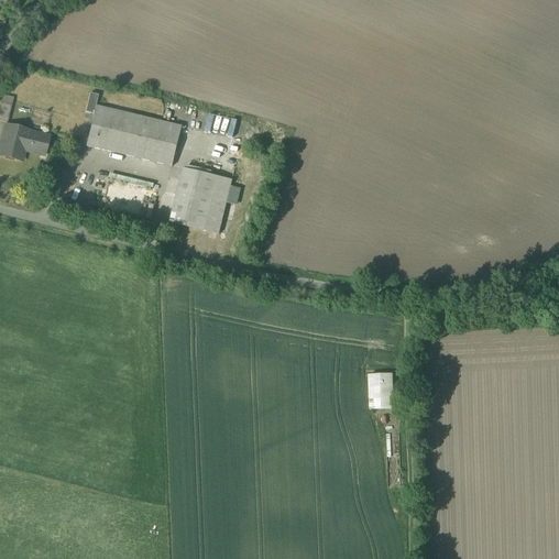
[(10,101),(0,99),(0,118),(6,120),(10,101)]
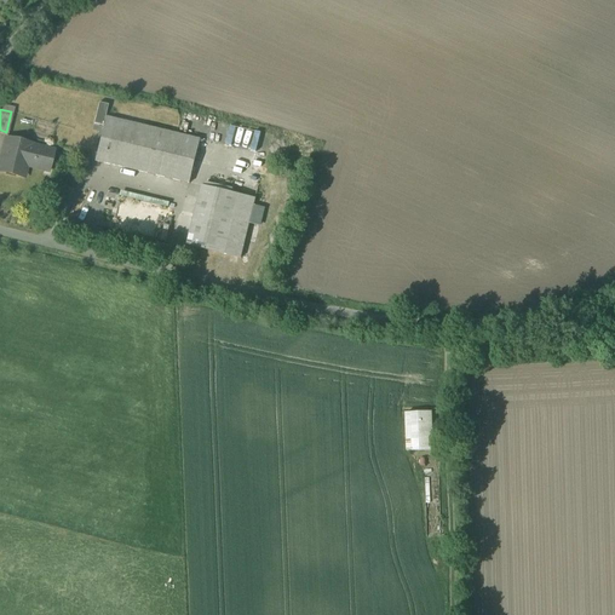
[(104,114),(93,157),(188,180),(199,137),(104,114)]
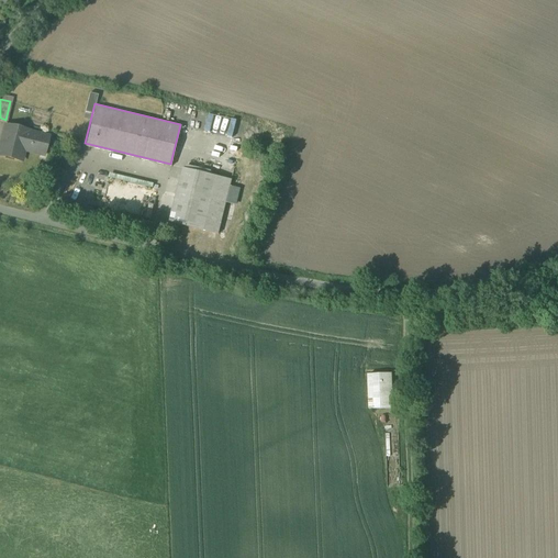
[(43,133),(1,123),(0,127),(0,152),(17,157),(20,147),(38,152),(43,133)]
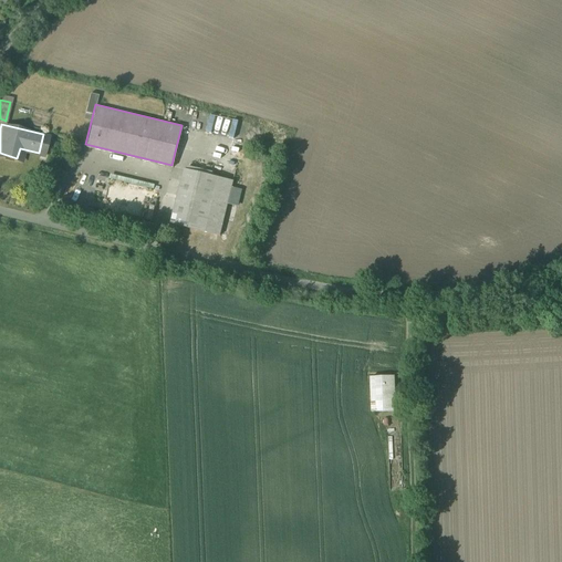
[(232,179),(184,167),(170,221),(219,233),(232,179)]
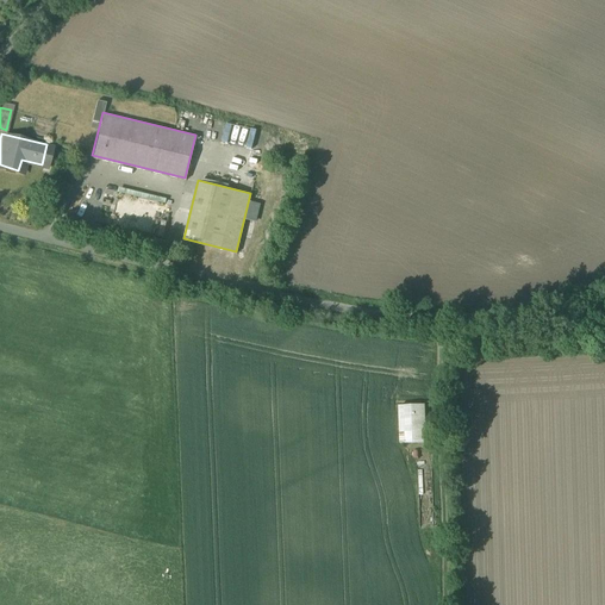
[(423,403),(398,404),(399,441),(424,440),(423,403)]
